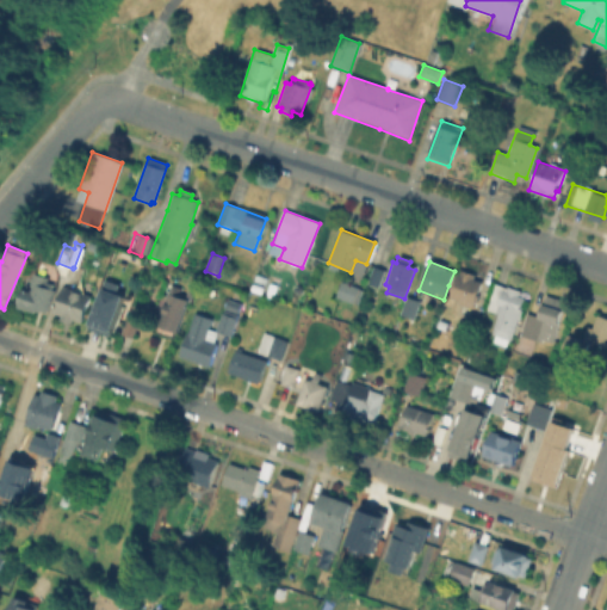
[(384,273),(377,288),(366,282),(373,267),(384,273)]
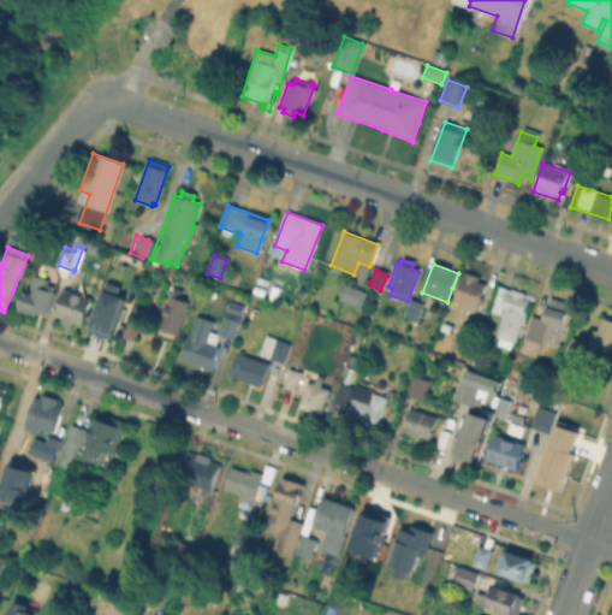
[(452,305),(451,303),(463,272),(480,279),(477,283),(486,285),(475,313),(452,305)]
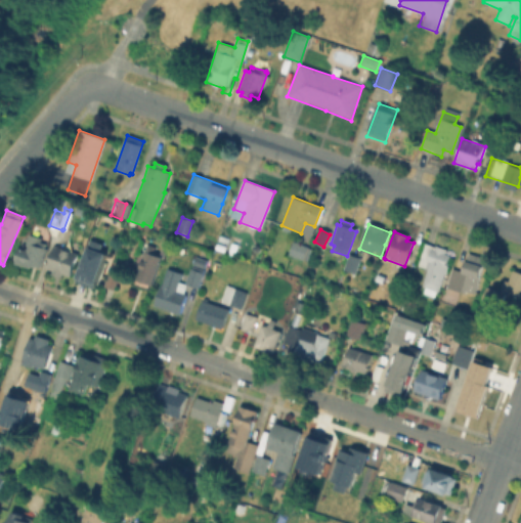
[(39,241),(48,244),(39,267),(31,264),(29,268),(13,262),(18,248),(25,251),(27,245),(25,244),(28,234),(40,238),(39,241)]
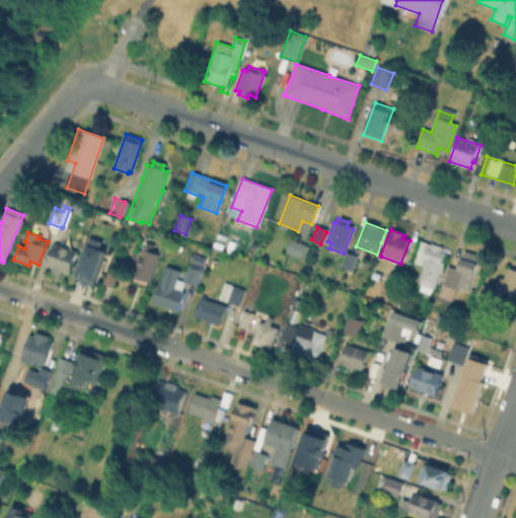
[(101,250),(89,285),(70,279),(85,237),(97,241),(95,248),(101,250)]
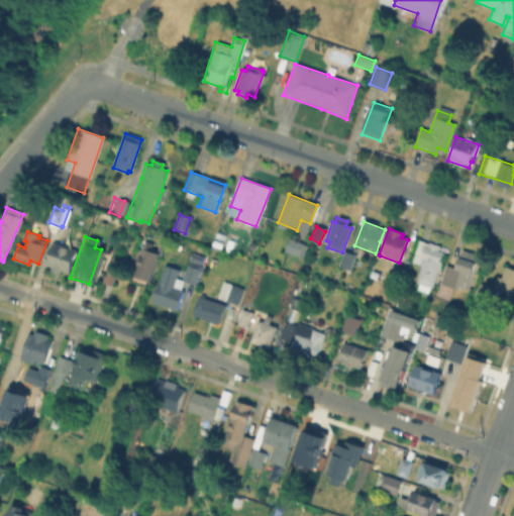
[(283,251),(289,238),(305,245),(300,255),(299,255),(297,259),(283,251)]
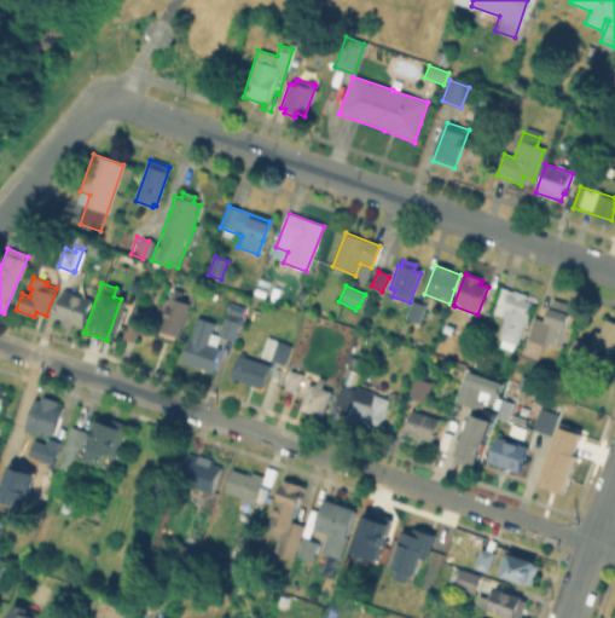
[(488,313),(498,287),(515,293),(516,292),(528,296),(526,302),(532,305),(516,346),(514,346),(511,351),(495,345),(505,319),(488,313)]
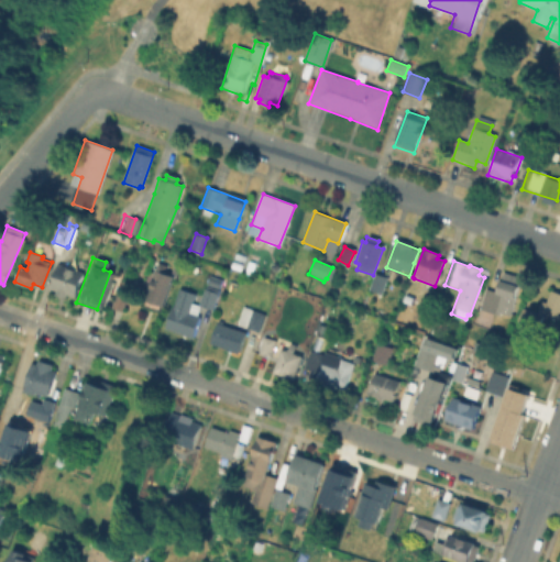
[(142,306),(157,264),(165,267),(163,272),(172,275),(160,312),(142,306)]
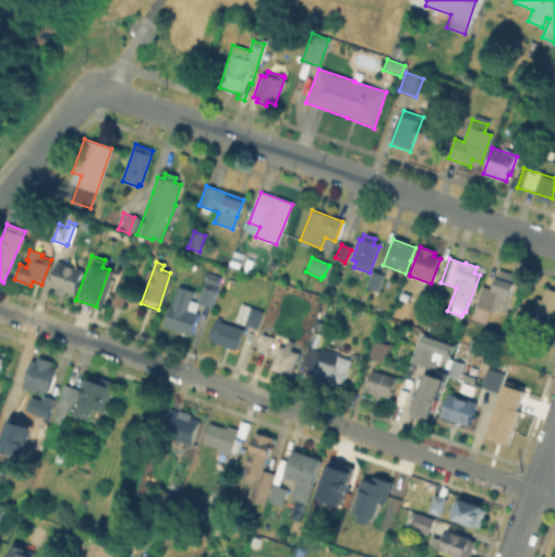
[(81,270),(73,294),(67,292),(65,295),(56,292),(57,290),(50,287),(58,263),(81,270)]
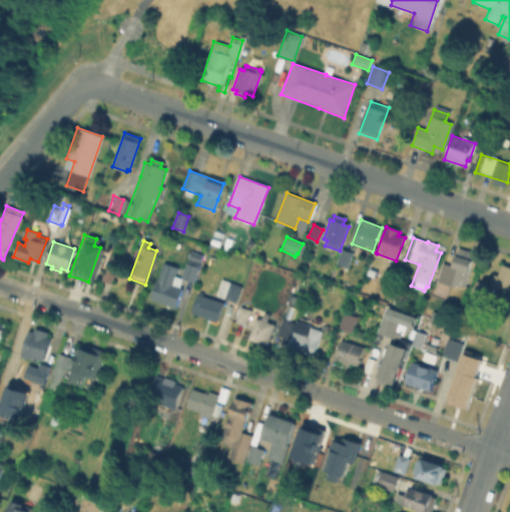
[(467,274),(452,268),(458,248),(474,254),(467,274)]
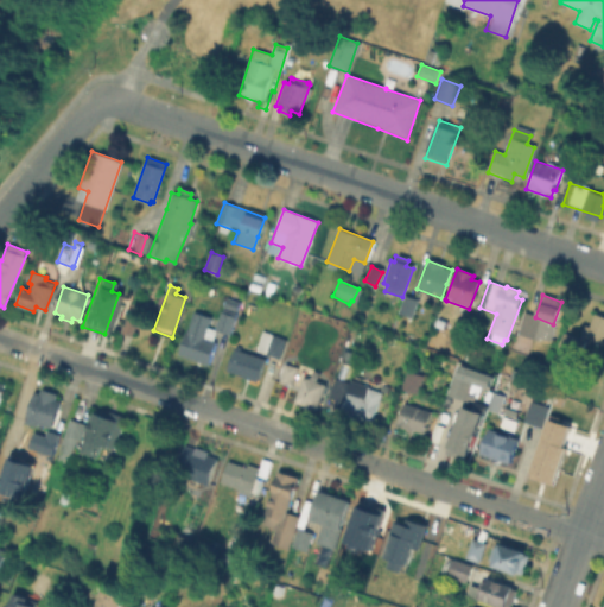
[(405,297),(415,302),(409,317),(398,313),(405,297)]
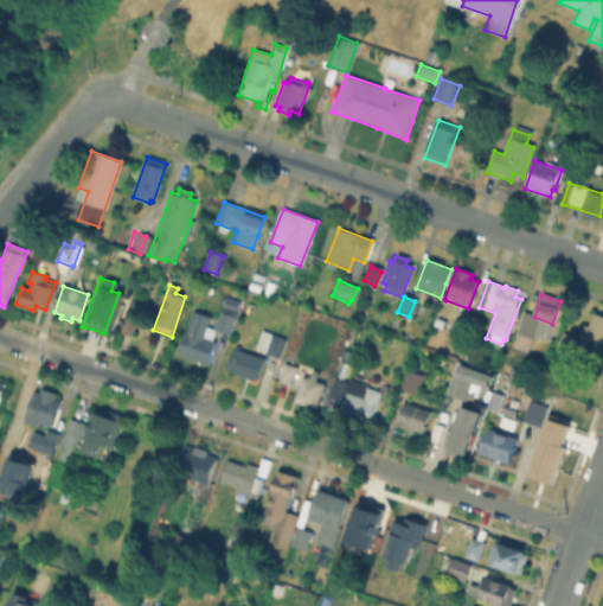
[(192,313),(209,319),(206,326),(213,327),(219,308),(232,313),(225,335),(217,332),(206,365),(178,356),(192,313)]
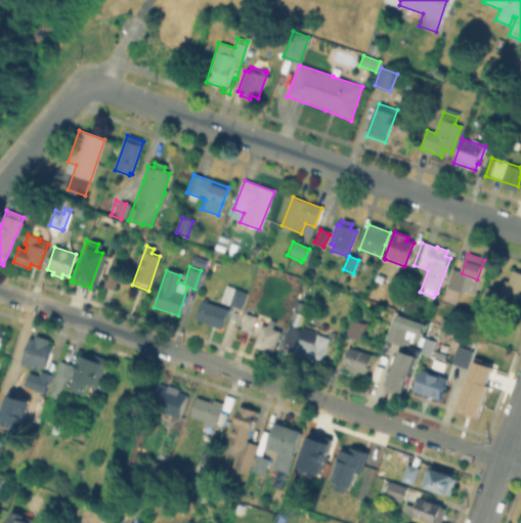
[(462,273),(477,279),(471,297),(445,288),(451,269),(462,273)]
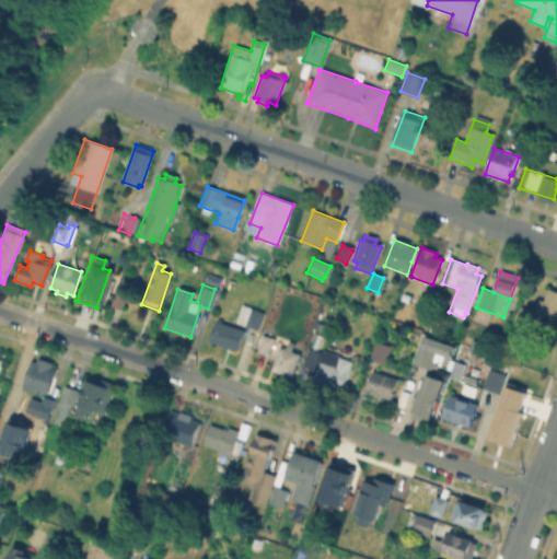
[(556,319),(538,314),(534,312),(538,298),(543,300),(546,289),(556,292),(556,319)]
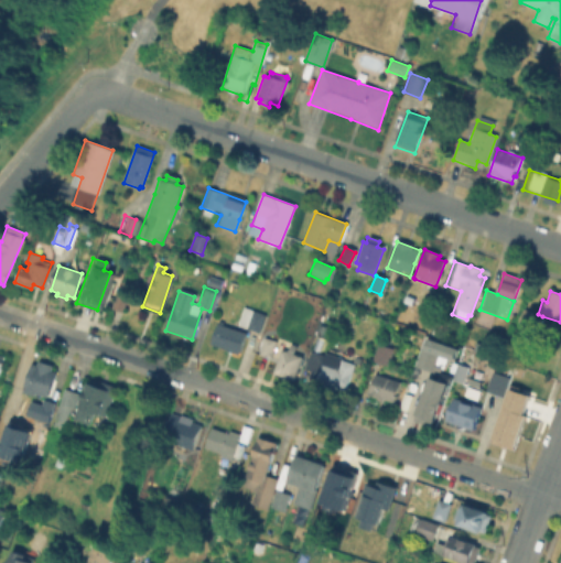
[(117,312),(106,307),(111,292),(122,296),(117,312)]
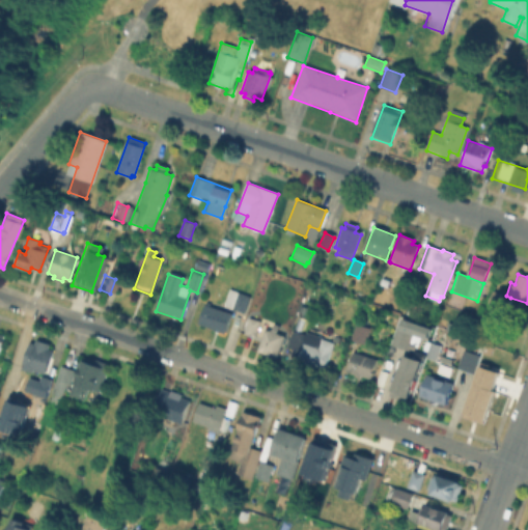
[(229,291),(248,297),(244,312),(225,307),(229,291)]
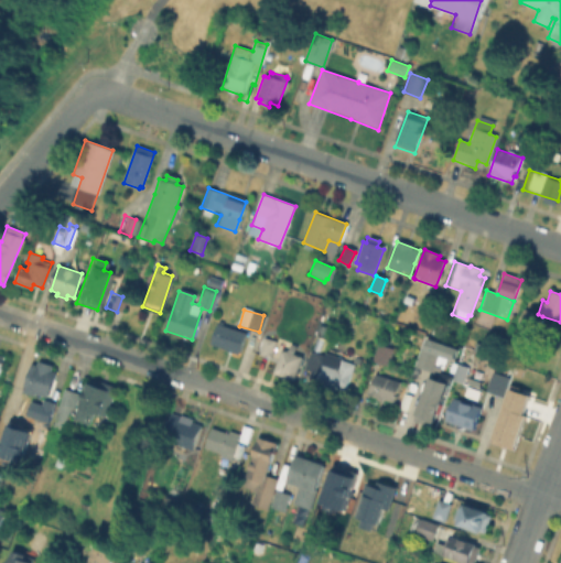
[(538,315),(542,317),(537,332),(517,324),(521,310),(538,315)]
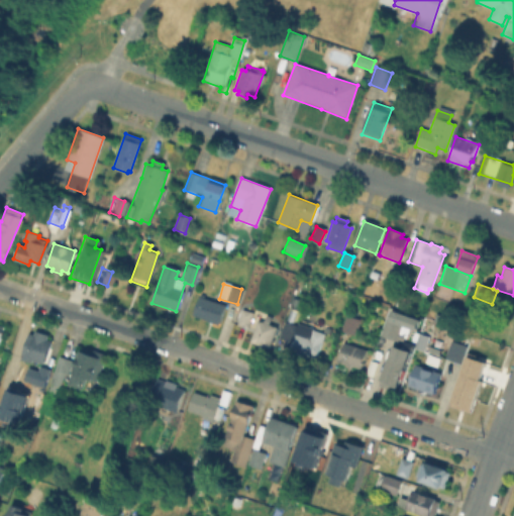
[(200,296),(224,305),(218,325),(193,316),(200,296)]
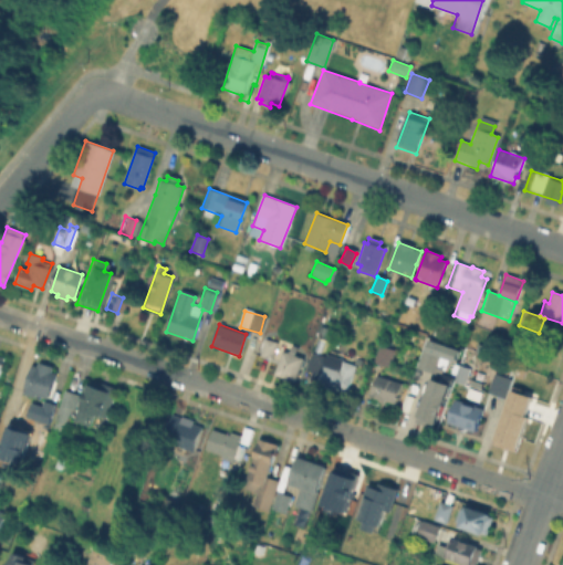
[(277,344),(270,362),(258,356),(264,339),(277,344)]
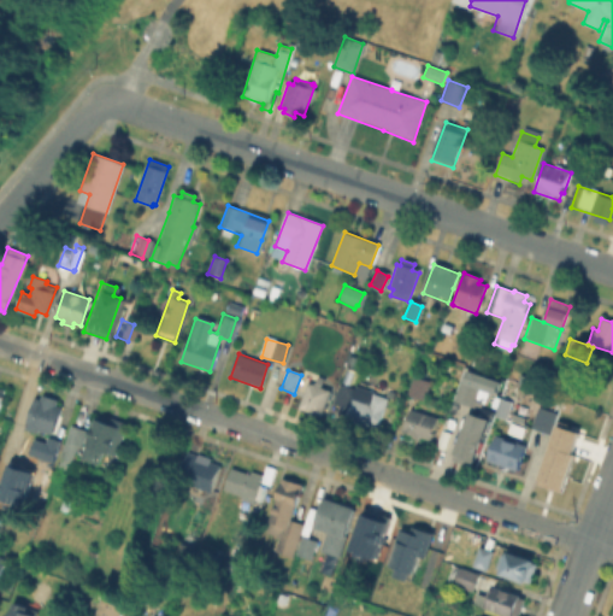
[(307,415),(308,411),(298,408),(307,381),(314,385),(317,377),(323,380),(320,388),(330,392),(322,416),(317,414),(316,417),(307,415)]
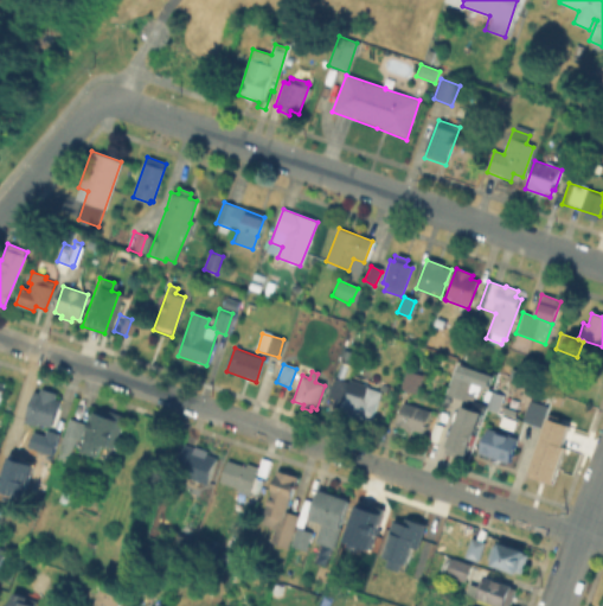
[(406,371),(422,378),(415,394),(399,388),(406,371)]
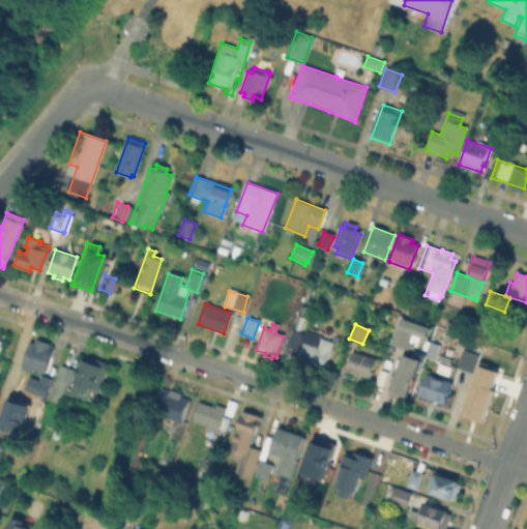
[(396,326),(413,332),(407,350),(389,344),(396,326)]
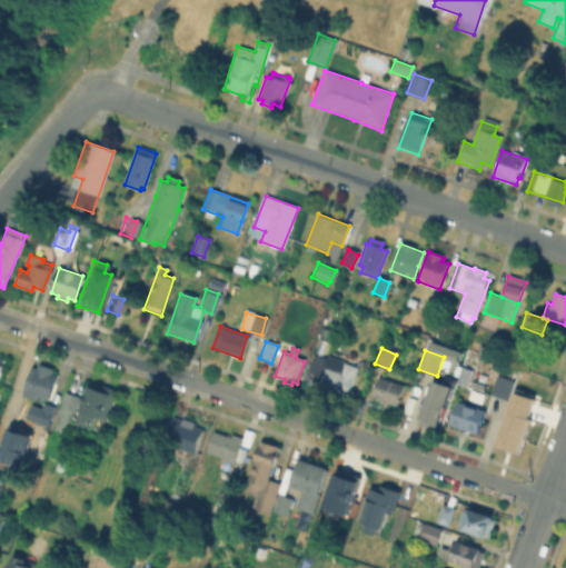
[(345,398),(318,388),(321,378),(309,374),(315,355),(327,358),(327,357),(357,367),(345,398)]
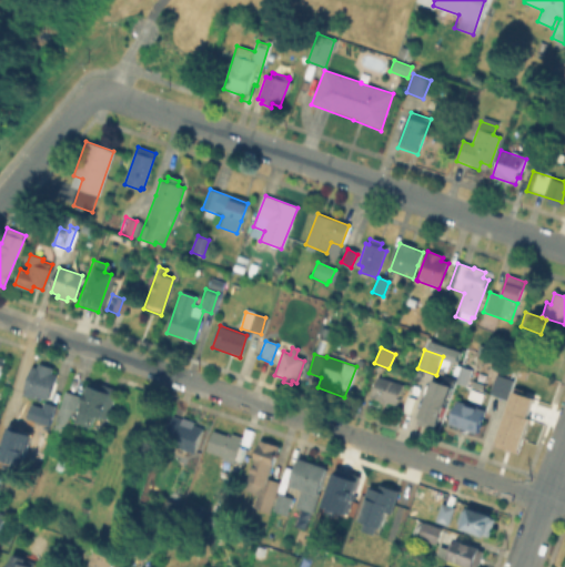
[(56,372),(44,401),(33,397),(32,401),(21,396),(32,367),(36,368),(37,365),(39,365),(56,372)]
